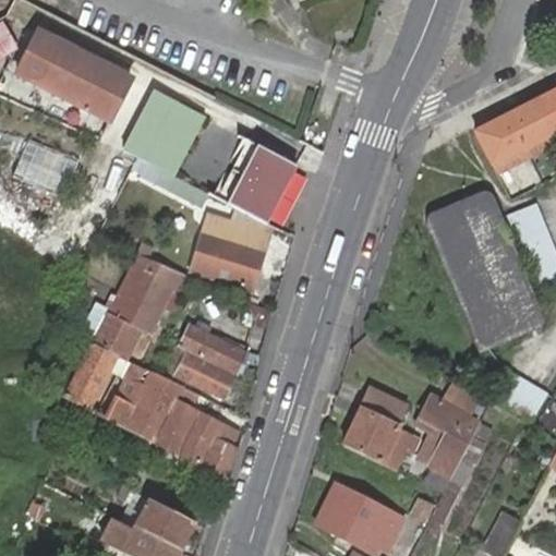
[(0,56),(14,48),(0,23),(0,56)]
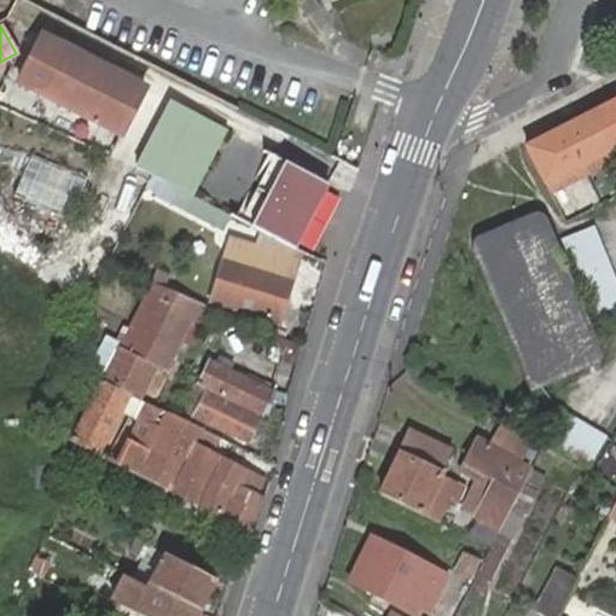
[(149,83),(44,29),(18,76),(125,132),(149,83)]
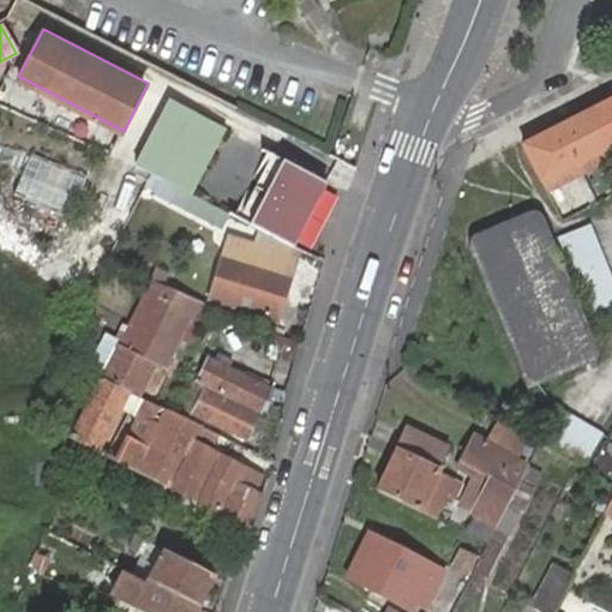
[(193,192),(227,129),(168,96),(135,163),(151,172),(178,184),(193,192)]
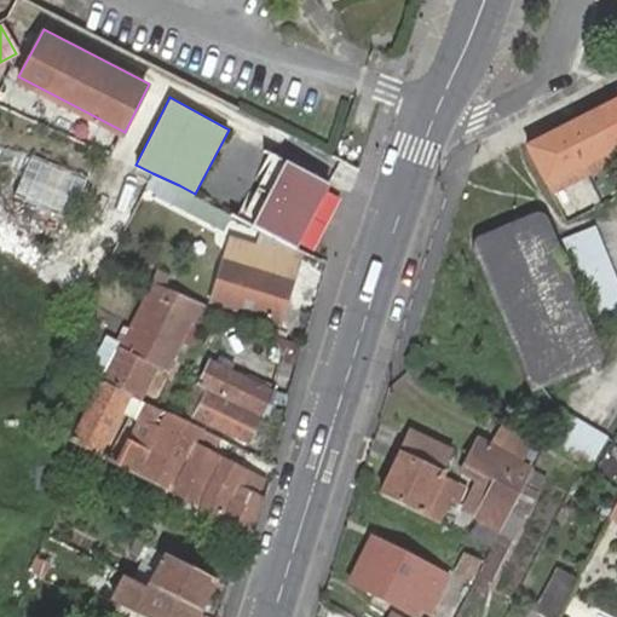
[(616,99),(600,107),(604,115),(616,139),(616,99)]
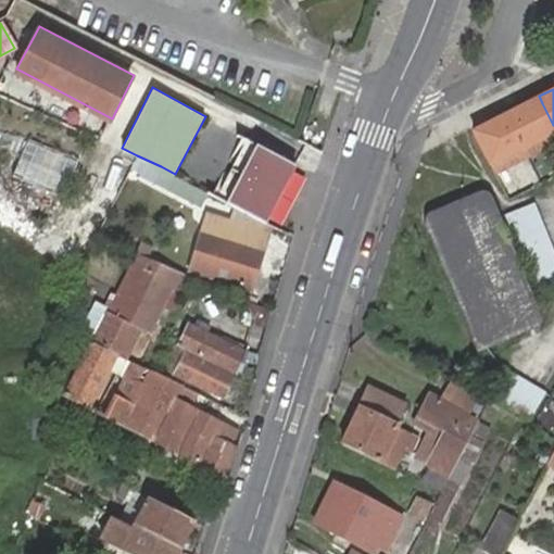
[(542,103),(539,96),(524,103),(507,112),(524,146),(553,130),(553,125),(542,103)]
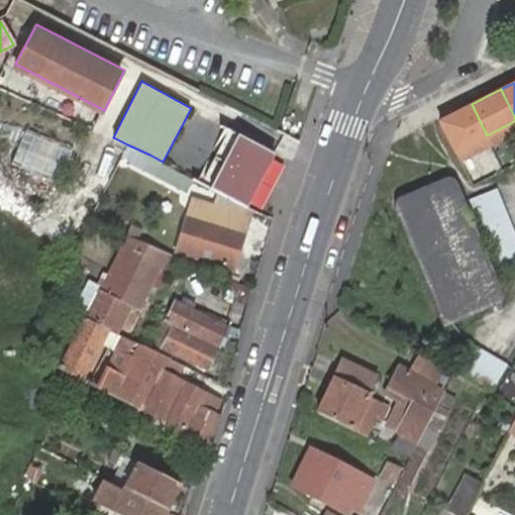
[(487,135),(472,104),(456,111),(441,119),(444,126),(457,150),(487,135)]
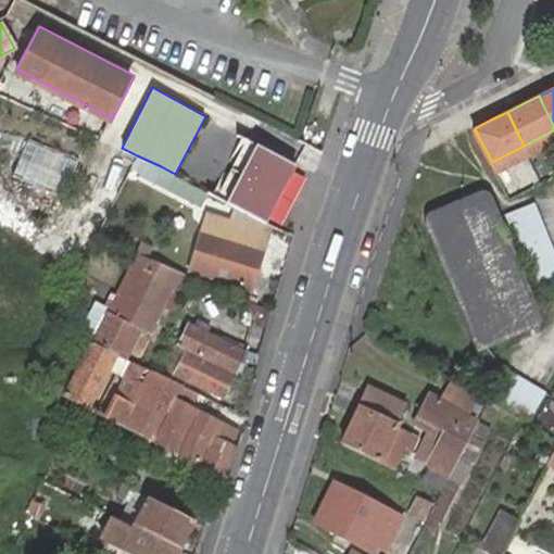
[(528,154),(553,140),(553,130),(524,146),(527,153),(528,154)]
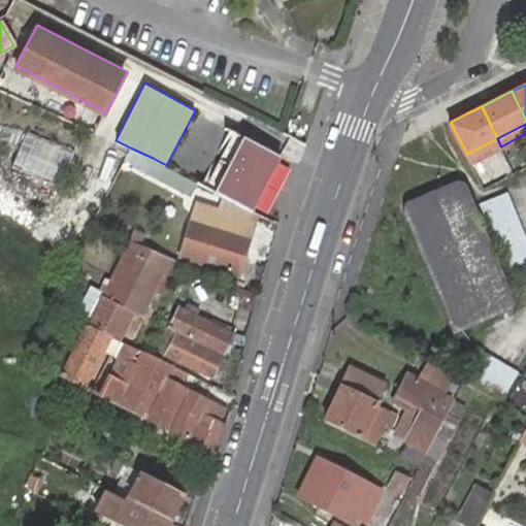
[(244,136),(216,191),(225,196),(253,210),(282,155),(244,136)]
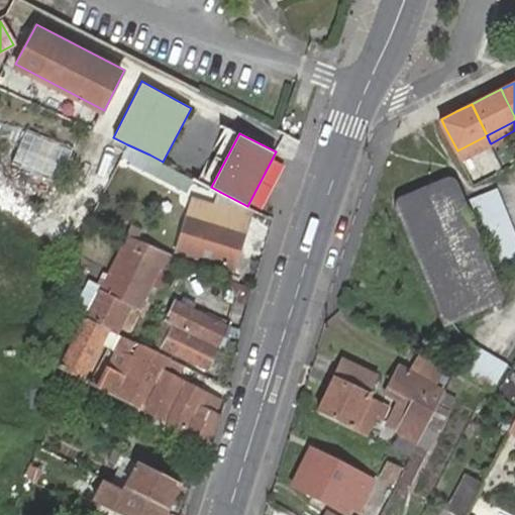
[(487,135),(457,150),(460,157),(490,142),(487,135)]
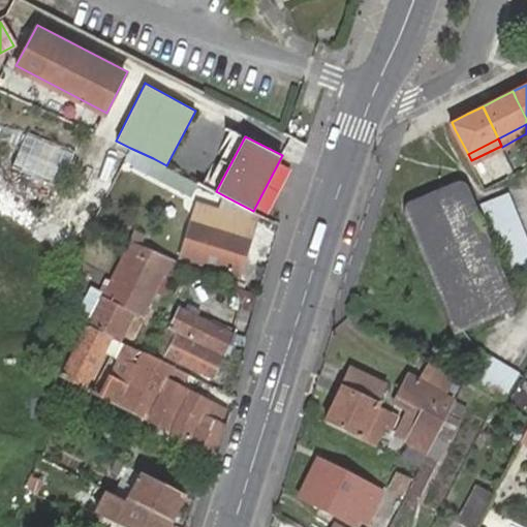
[(168,166),(166,165),(161,178),(192,194),(198,182),(168,166)]
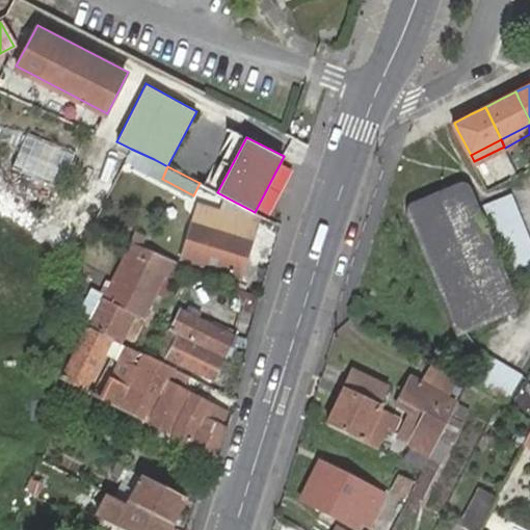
[(520,300),(473,186),(472,185),(471,183),(466,180),(460,180),(412,201),(409,202),(407,208),(406,212),(454,327),(460,332),(468,332),(513,313),(517,310),(520,306),(520,300)]
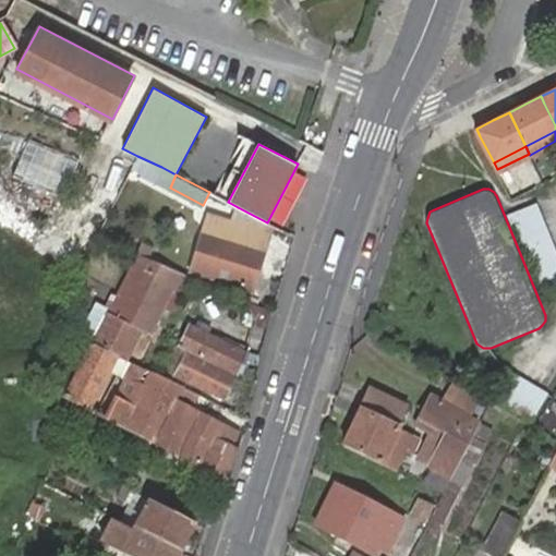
[(509,214),(541,290),(555,283),(555,250),(536,203),(509,214)]
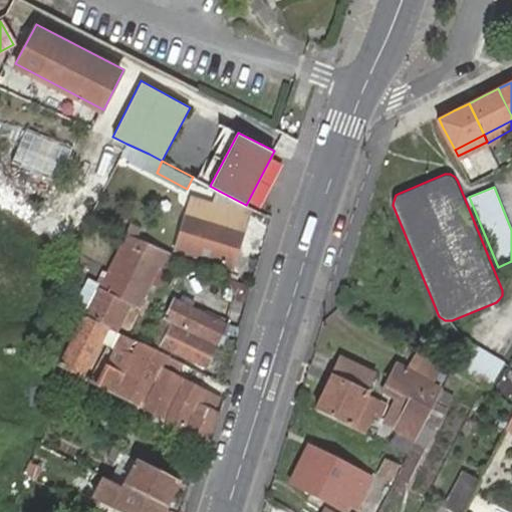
[(246,205),(219,191),(215,204),(193,198),(178,249),(234,266),(250,214),(252,208),(246,205)]
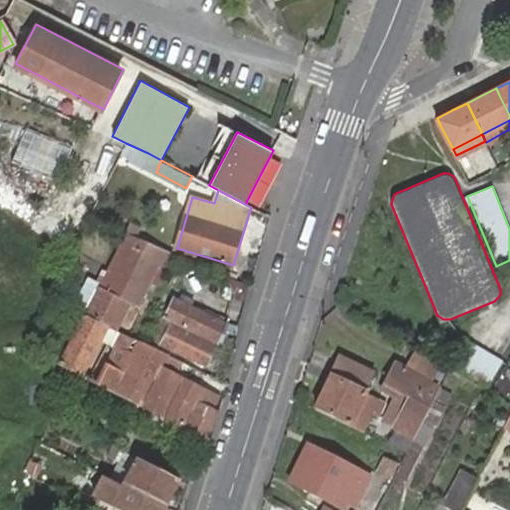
[(141,227),(131,223),(127,231),(137,236),(141,227)]
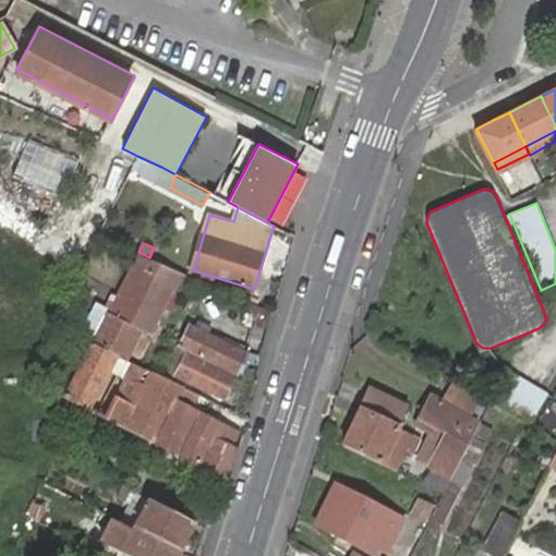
[(149,257),(139,252),(109,310),(143,327),(165,283),(173,288),(183,293),(192,275),(149,257)]
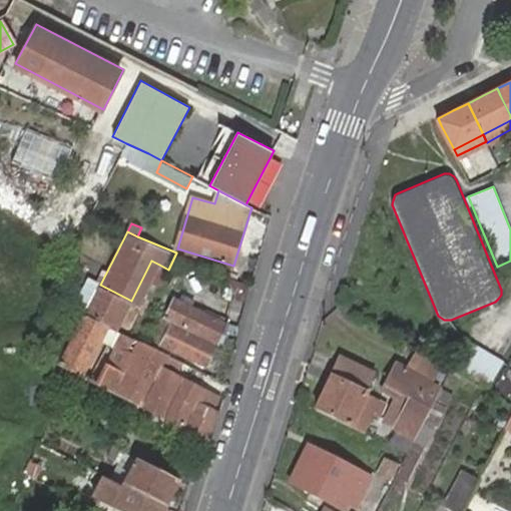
[(131,301),(140,306),(159,265),(151,261),(131,301)]
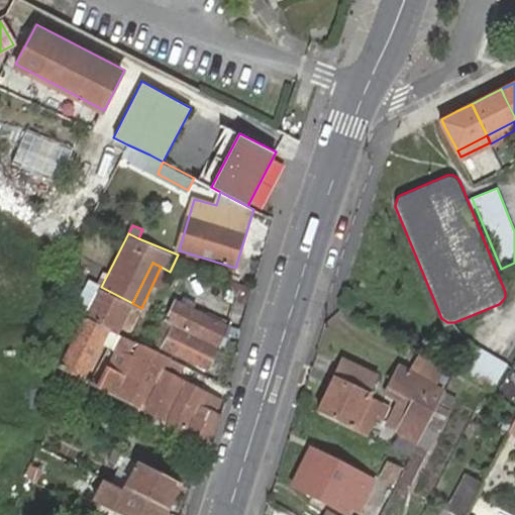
[(132,303),(101,287),(99,293),(92,305),(86,316),(109,327),(118,331),(121,325),(128,310),(132,303)]
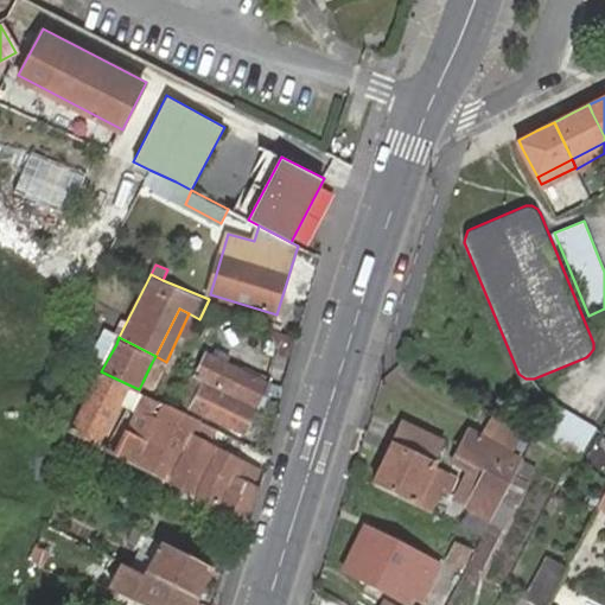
[(108,358),(116,344),(107,338),(99,354),(108,358)]
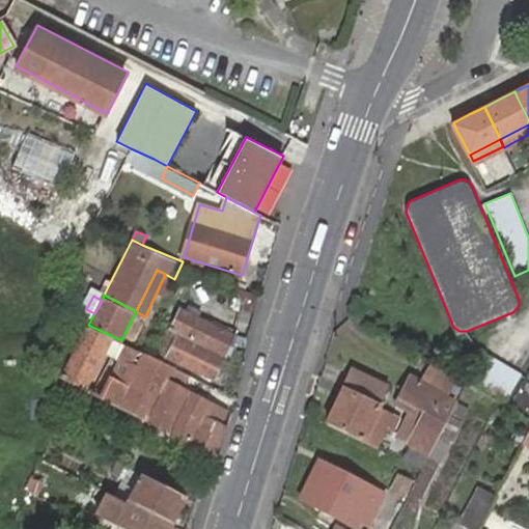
[(178,332),(224,355),(234,335),(181,308),(171,328),(178,332)]
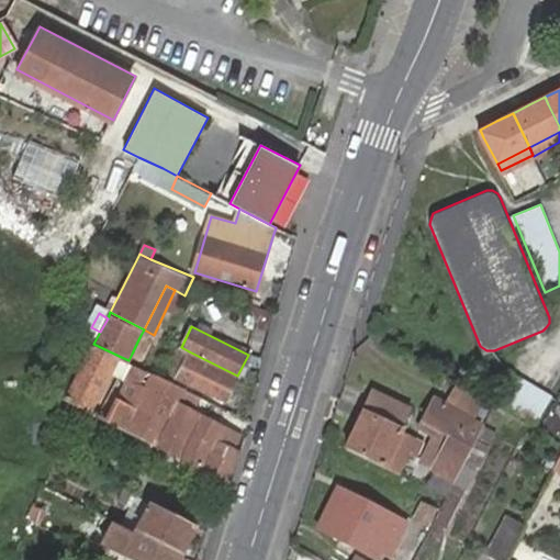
[(119,356),(93,344),(69,391),(66,396),(91,410),(111,372),(119,356)]
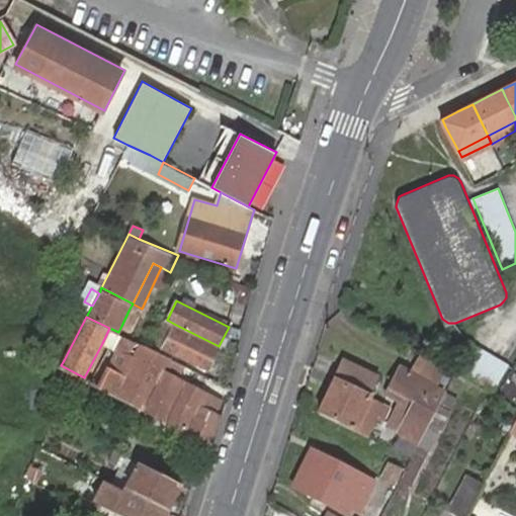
[(173,327),(174,324),(167,320),(157,342),(163,345),(173,327)]
